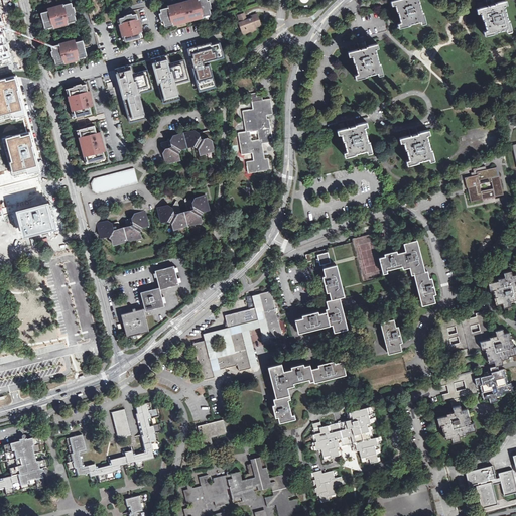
[(161,13),(159,13),(161,22),(163,21),(164,26),(172,24),(203,16),(211,14),(210,9),(209,7),(211,6),(210,0),(208,1),(207,0),(196,0),(195,1),(194,0),(189,0),(171,5),(171,6),(167,8),(160,9),(161,13)]
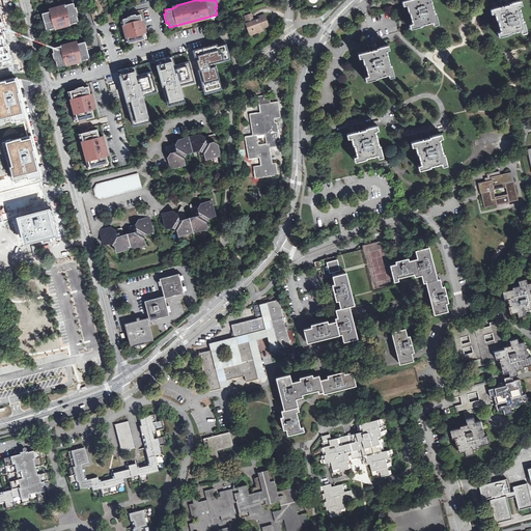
[(403,0),(406,5),(407,5),(408,11),(409,10),(412,23),(411,23),(413,28),(421,26),(421,25),(431,22),(432,23),(437,21),(435,12),(434,12),(430,0),(403,0)]
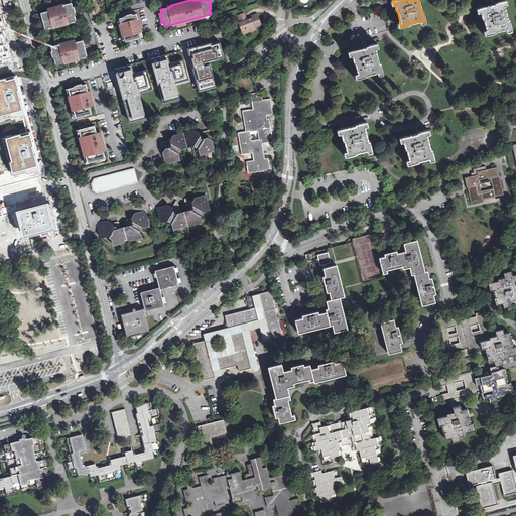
[(494,4),(484,7),(482,2),(477,3),(480,13),(481,18),(483,18),(486,30),(485,30),(486,35),(495,33),(495,32),(505,29),(505,30),(510,28),(508,20),(507,20),(503,6),(504,6),(503,2),(494,4)]
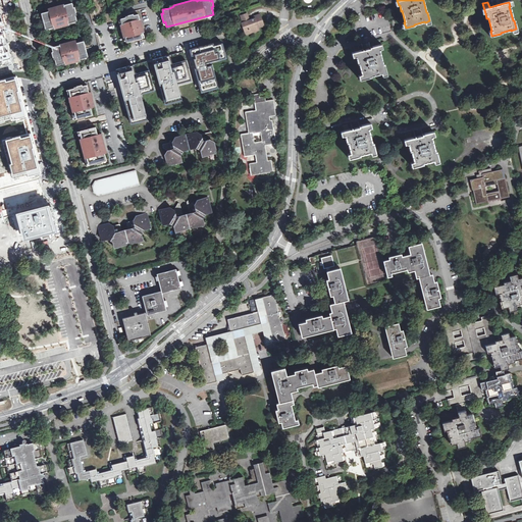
[(52,7),(53,10),(49,10),(41,12),(45,29),(52,27),(70,21),(76,20),(75,15),(74,12),(76,12),(74,7),(73,7),(72,3),(64,4),(52,7)]
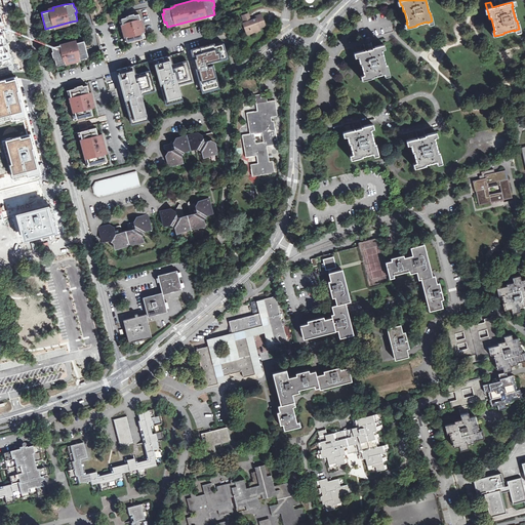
[(246,33),(250,31),(251,33),(260,30),(259,28),(266,26),(261,14),(255,16),(255,18),(250,21),(248,13),(242,15),(244,23),(243,23),(246,33)]
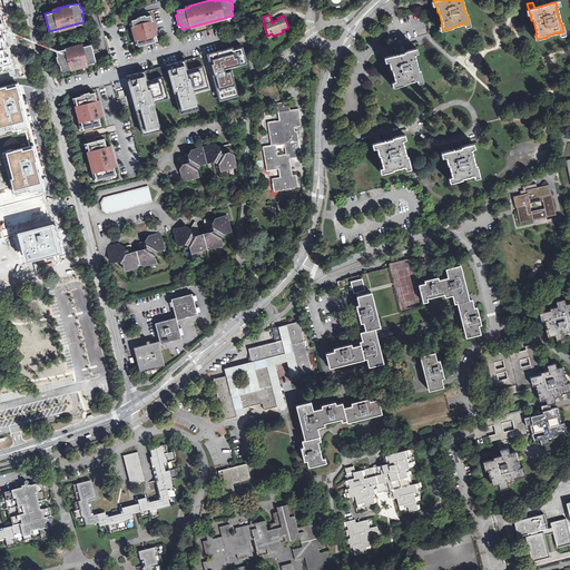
[(134,28),(137,39),(138,46),(155,41),(154,38),(156,37),(154,29),(155,29),(154,23),(153,25),(150,16),(146,17),(146,16),(139,17),(140,18),(137,19),(131,20),(134,28)]
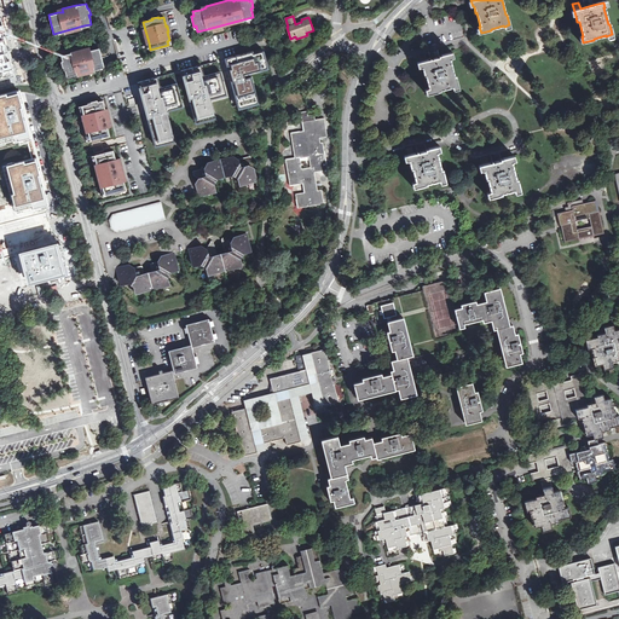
[(243,19),(207,29),(207,32),(226,27),(244,22),(243,19)]
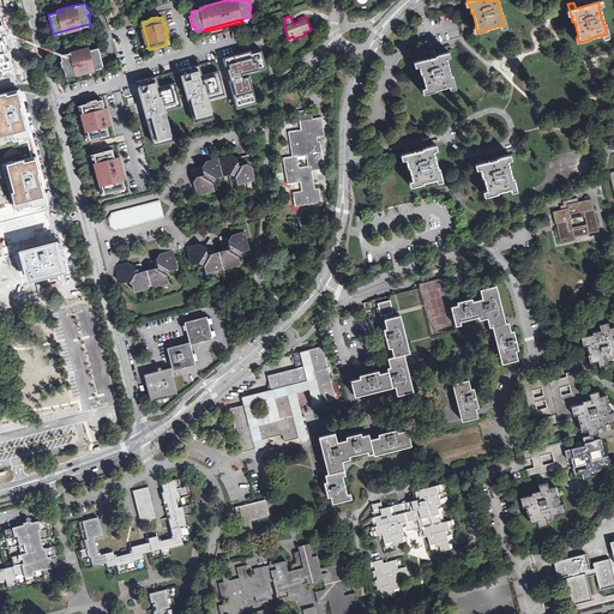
[(0,30),(0,78),(12,76),(0,30)]
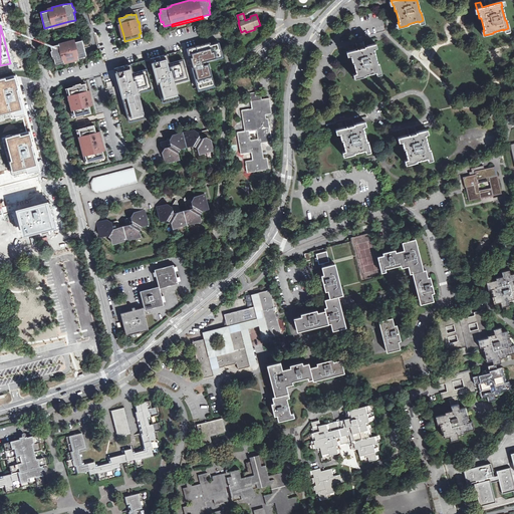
[(54,58),(55,63),(63,61),(78,57),(86,55),(85,51),(82,40),(74,42),(70,43),(70,40),(58,43),(58,44),(50,46),(52,50),(50,51),(52,59),(54,58)]
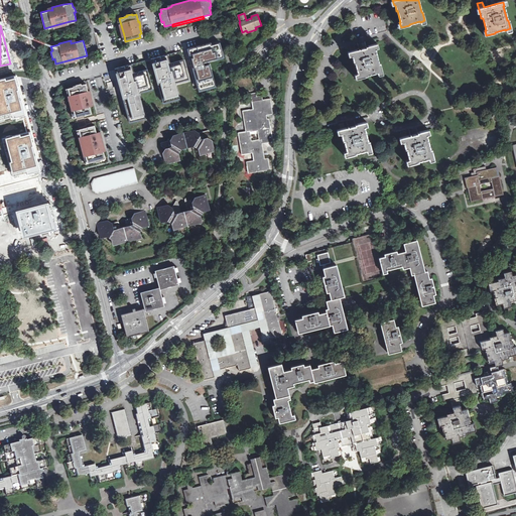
[(188,48),(188,50),(191,50),(212,44),(211,42),(188,48)]
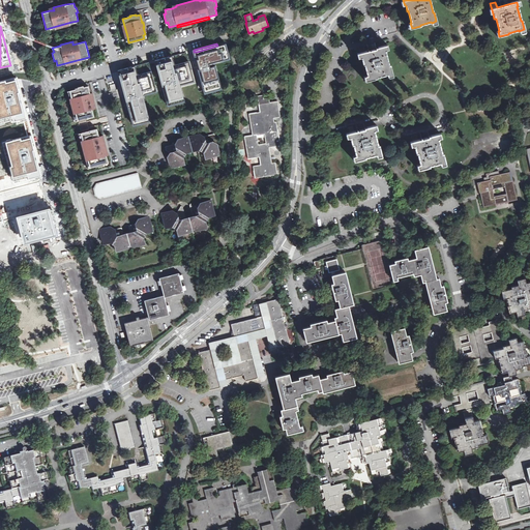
[(217,46),(197,52),(200,64),(198,65),(202,83),(204,82),(206,90),(221,86),(215,66),(210,67),(209,64),(223,60),(223,58),(226,57),(223,45),(217,46)]
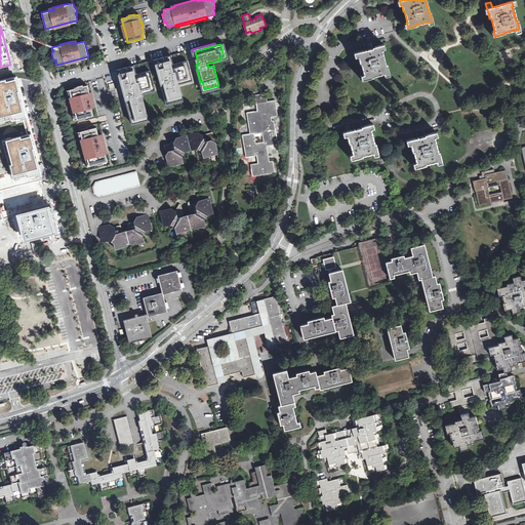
[(372,48),(361,51),(360,46),(355,47),(357,57),(358,57),(359,63),(360,63),(363,75),(362,75),(363,80),(373,78),(373,76),(384,74),(384,75),(389,73),(387,64),(386,64),(381,49),(382,49),(381,45),(371,47),(372,48)]
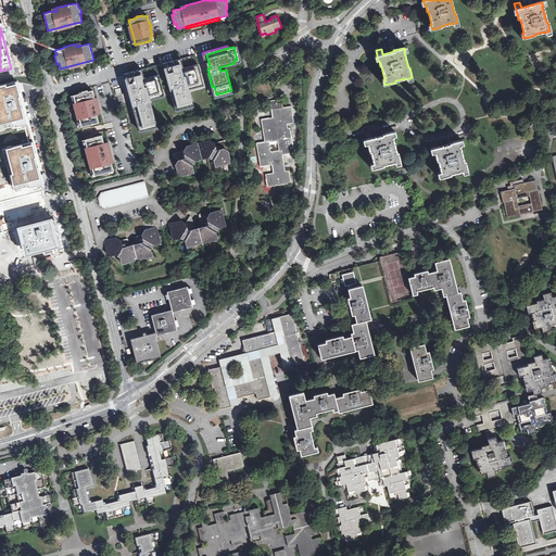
[(181,61),(164,65),(175,108),(193,102),(189,89),(188,86),(203,81),(196,57),(181,61)]
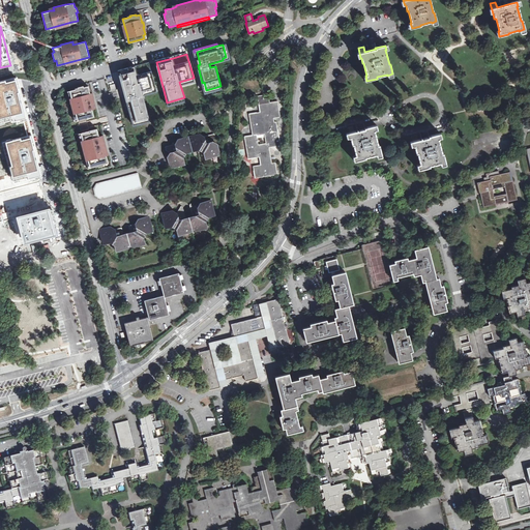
[(124,92),(133,122),(149,118),(143,95),(142,92),(155,88),(149,64),(136,67),(122,71),(127,92),(124,92)]
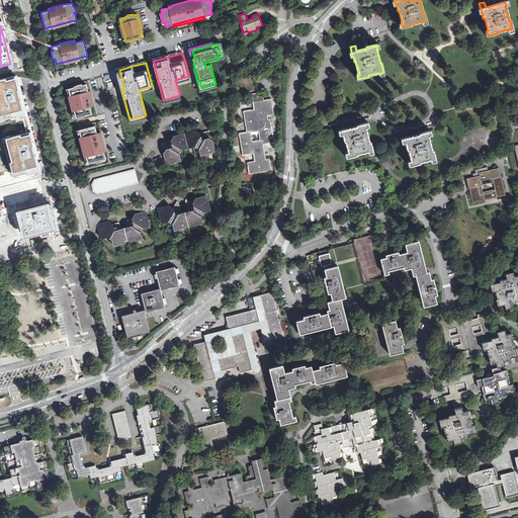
[(5,79),(0,80),(0,122),(27,116),(17,78),(6,81),(5,79)]
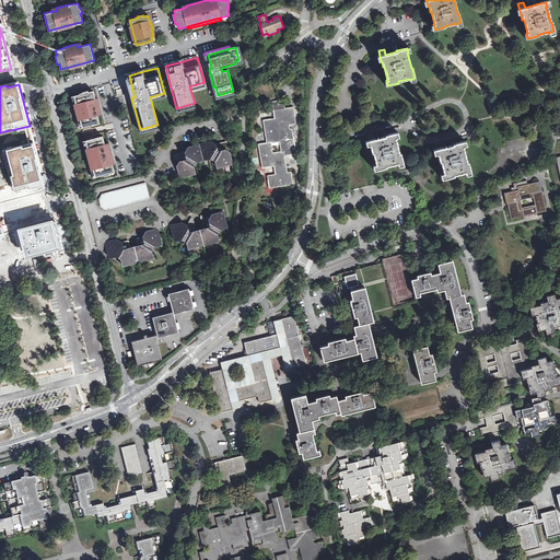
[(83,93),(74,95),(83,127),(100,123),(97,114),(100,114),(96,103),(94,104),(93,100),(95,98),(93,91),(89,92),(89,91),(82,92),(83,93)]
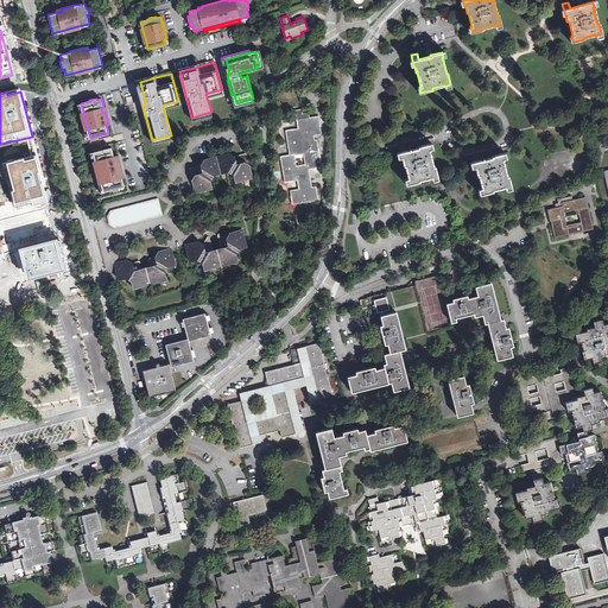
[(87,139),(90,138),(81,103),(77,105),(87,139)]
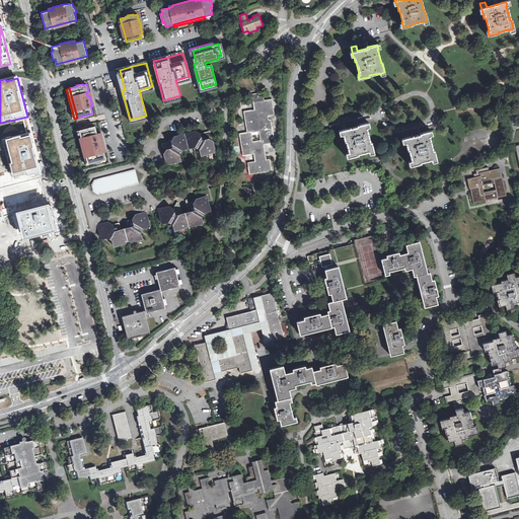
[(271,120),(269,120),(264,121),(263,117),(268,116),(275,115),(272,99),(264,100),(263,96),(258,96),(257,93),(251,94),(254,110),(243,112),(247,133),(239,134),(243,155),(246,155),(254,153),(255,161),(247,162),(249,174),(255,173),(272,170),(270,159),(267,159),(264,144),(275,143),(271,120)]
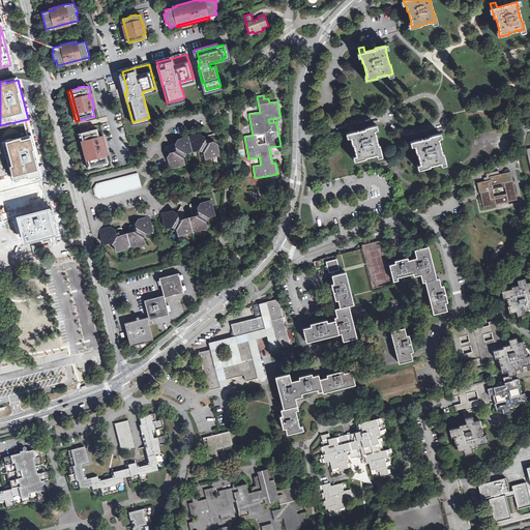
[(149,118),(133,122),(134,126),(150,121),(149,118)]
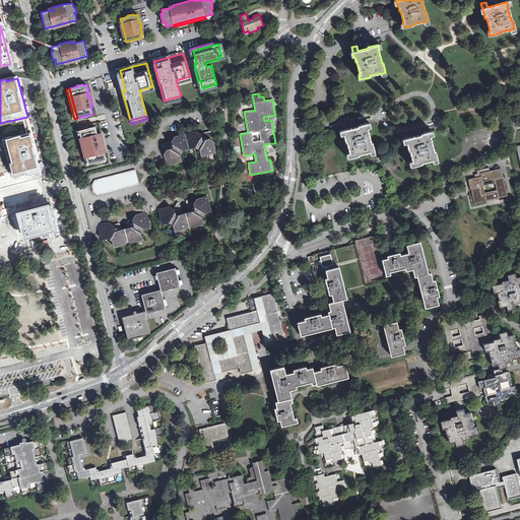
[(358,126),(347,129),(345,124),(340,125),(343,135),(345,142),(346,142),(348,152),(349,157),(359,155),(359,154),(369,151),(369,152),(374,150),(372,142),(371,142),(367,128),(368,128),(366,123),(358,125),(358,126)]
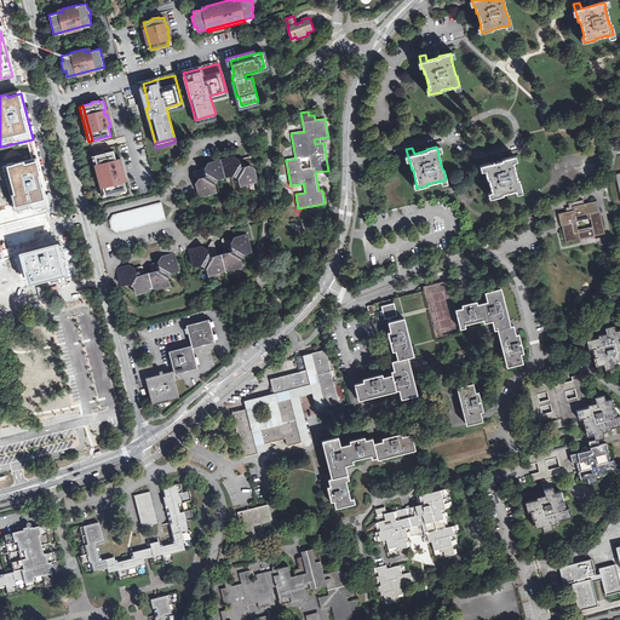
[(115,195),(121,193),(121,191),(127,190),(125,181),(122,181),(121,177),(124,176),(119,159),(116,160),(114,150),(96,155),(105,195),(115,193),(115,195)]
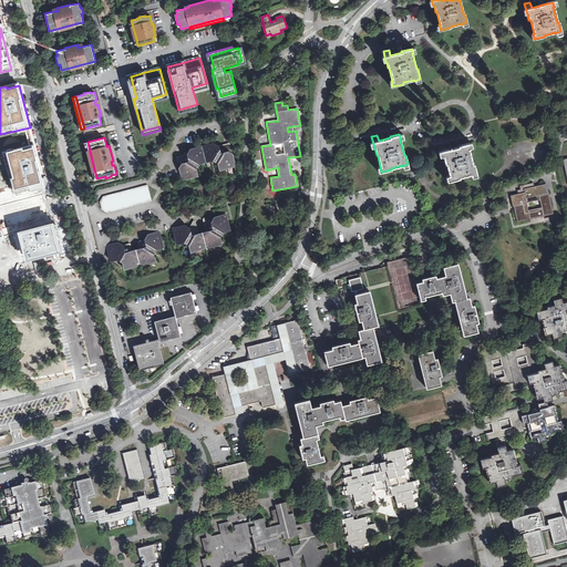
[(88,142),(84,143),(94,179),(96,178),(88,142)]
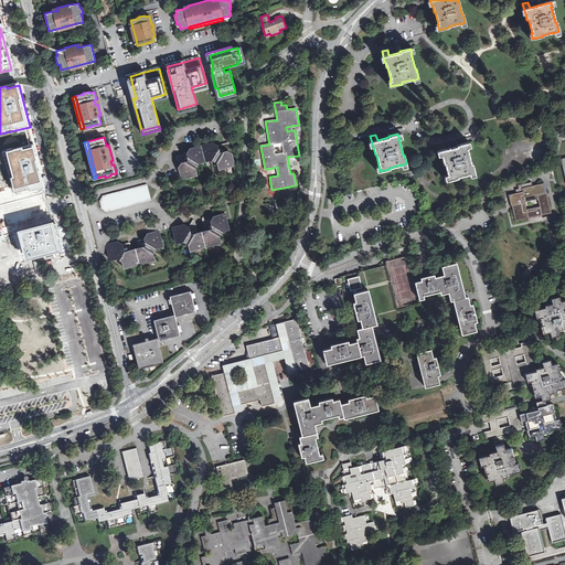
[(228,142),(225,142),(226,146),(225,147),(221,145),(216,146),(212,142),(189,149),(187,153),(183,155),(180,159),(179,158),(179,156),(176,156),(177,160),(181,162),(182,166),(179,167),(182,179),(196,174),(194,168),(198,163),(212,159),(217,162),(219,169),(234,164),(231,153),(227,153),(227,151),(230,147),(228,142)]
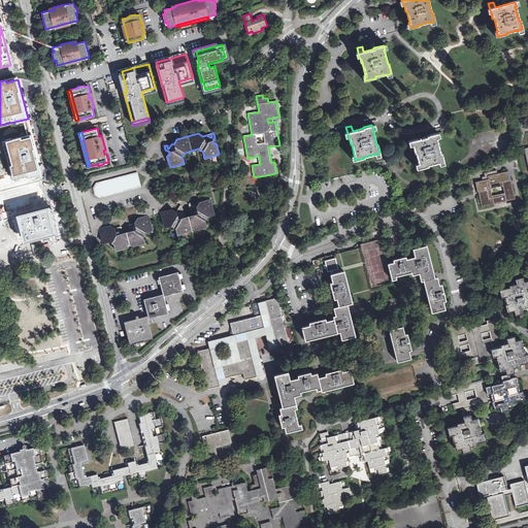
[(427,137),(416,139),(415,134),(409,135),(413,145),(415,153),(416,152),(418,163),(419,168),(428,166),(428,165),(438,162),(438,163),(443,162),(441,152),(439,153),(436,138),(437,138),(435,133),(427,135),(427,137)]
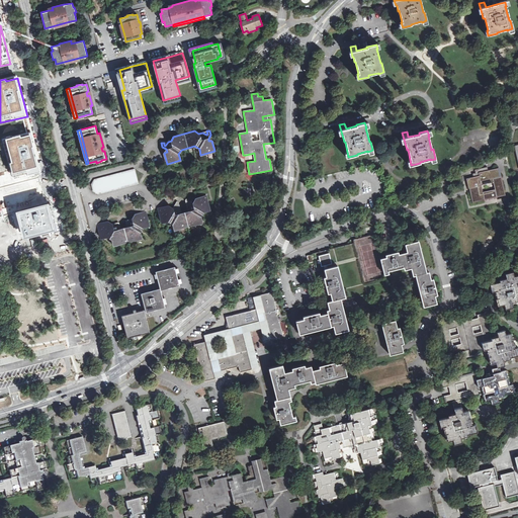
[(20,136),(6,139),(12,162),(10,163),(15,179),(40,172),(30,135),(20,138),(20,136)]
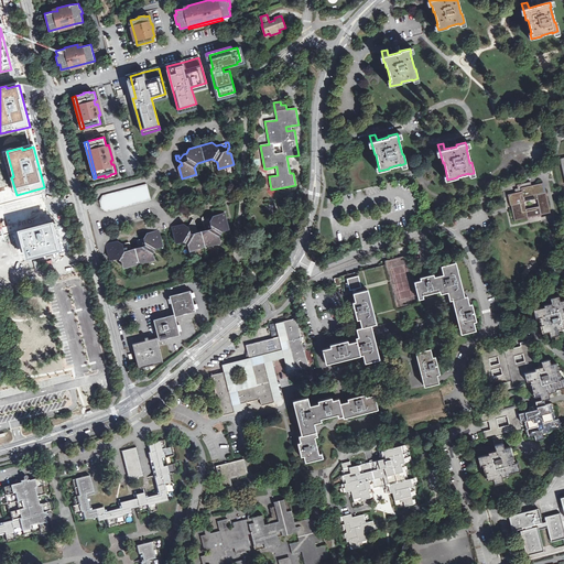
[(518,188),(514,190),(516,193),(508,194),(514,220),(550,213),(545,193),(543,194),(540,184),(529,186),(529,182),(517,185),(518,188)]
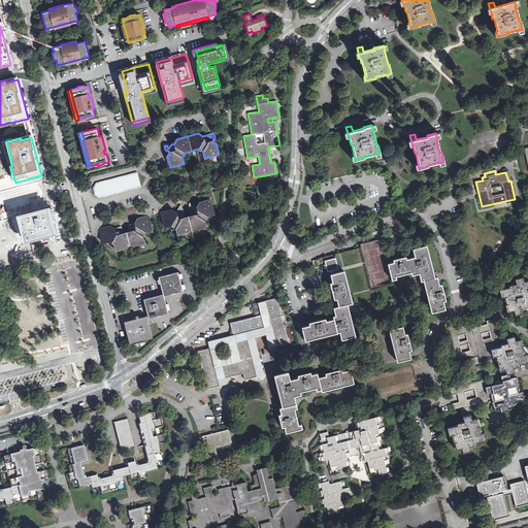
[(99,195),(100,198),(141,187),(137,172),(96,183),(97,185),(95,185),(93,188),(95,195),(97,196),(99,195)]
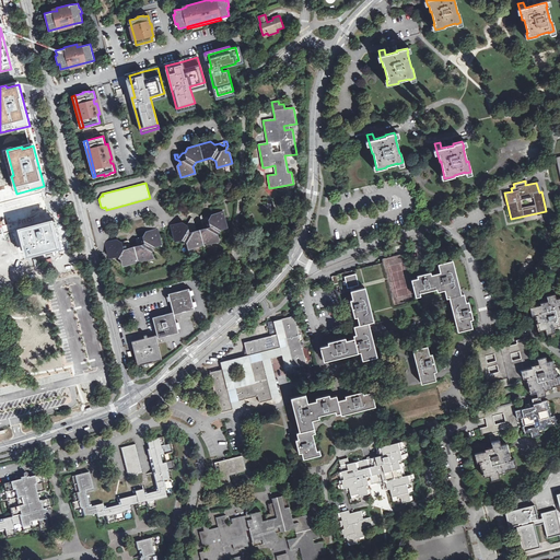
[(212,214),(212,216),(212,218),(209,219),(201,214),(200,217),(201,220),(203,222),(202,224),(203,229),(205,232),(200,233),(196,230),(195,226),(193,225),(194,223),(193,219),(191,218),(187,224),(183,225),(182,222),(171,225),(175,241),(183,238),(187,242),(188,249),(219,241),(217,234),(220,229),(228,226),(223,211),(212,214)]
